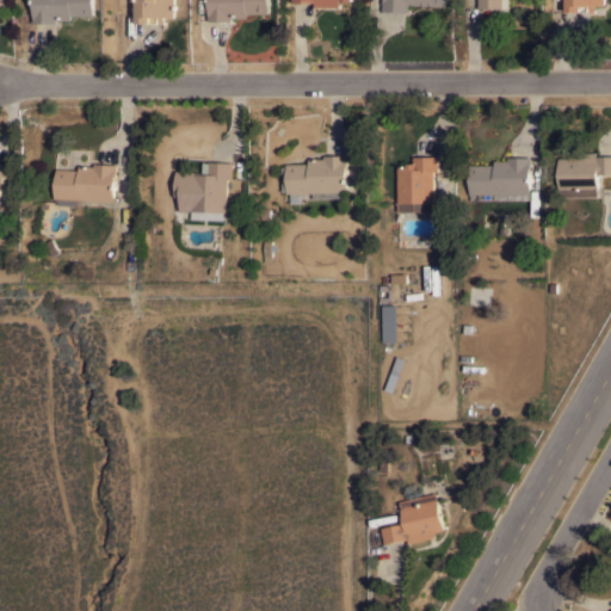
[(94,0),(94,14),(72,14),(72,19),(56,19),(56,22),(34,22),(34,0),(94,0)]
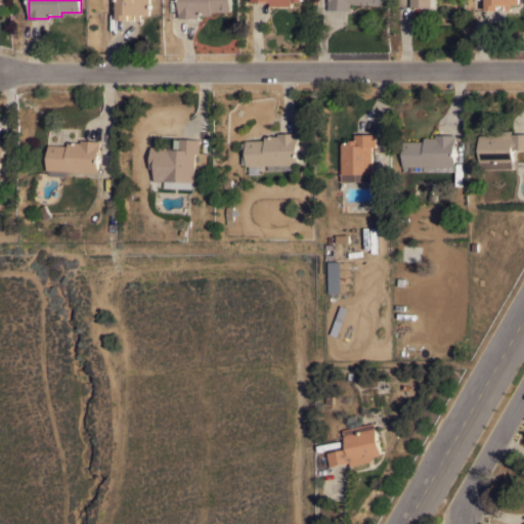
[(150,0),(150,14),(142,14),(142,20),(136,19),(136,18),(130,18),(130,19),(118,18),(118,0),(150,0)]
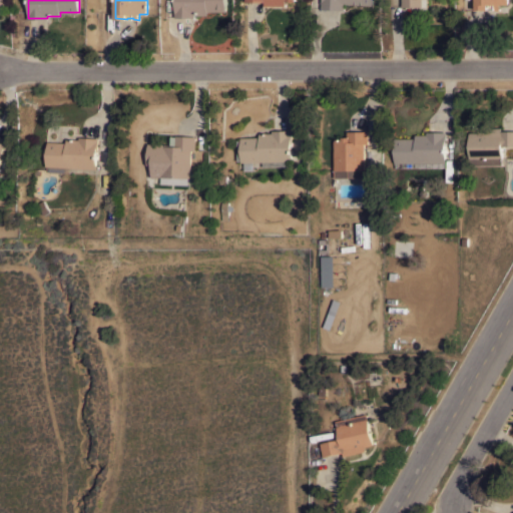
[(226,0),(226,10),(207,10),(207,14),(194,14),(194,17),(174,17),(174,0),(226,0)]
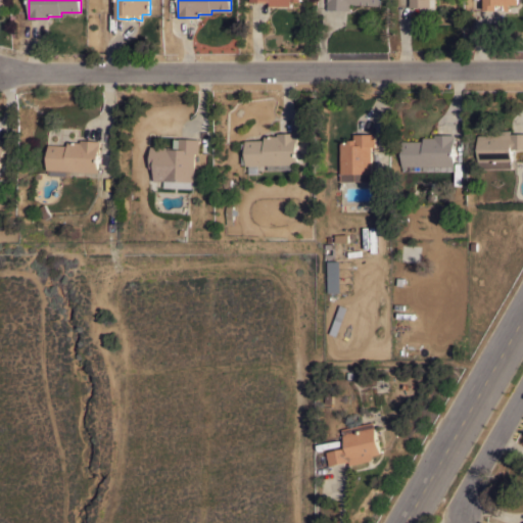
[(381,0),(381,5),(351,3),(351,9),(327,8),(327,0),(381,0)]
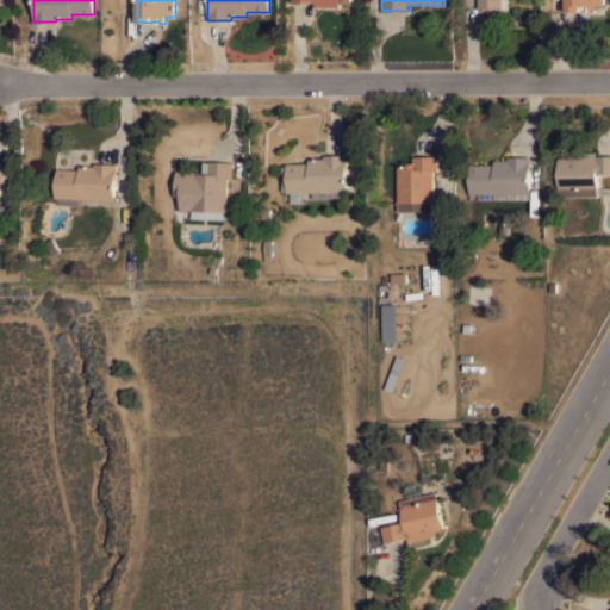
[(560,0),(604,0),(604,4),(593,5),(593,11),(587,12),(587,10),(566,11),(566,5),(560,5),(560,0)]
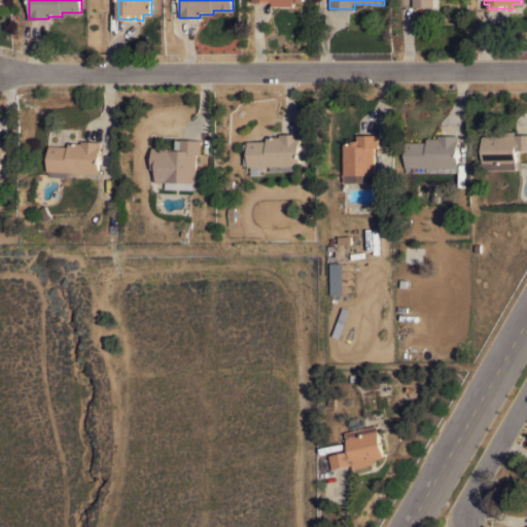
[(482,169),(481,136),(491,136),(491,131),(515,131),(515,134),(526,133),(526,149),(516,149),(516,169),(482,169)]
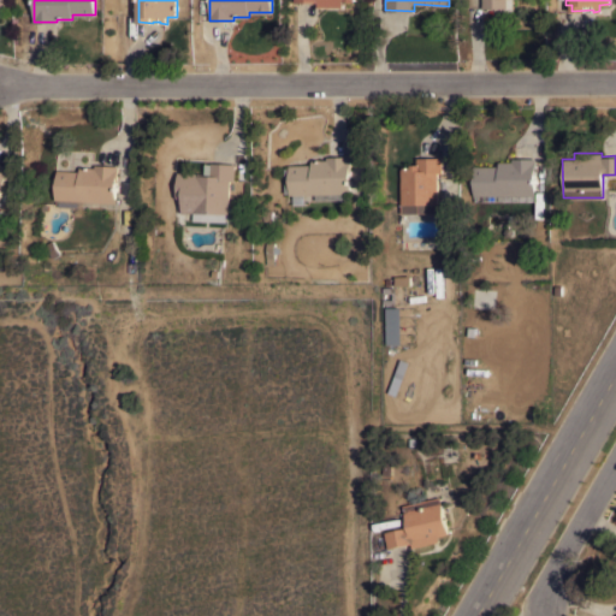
[(304,194),(304,197),(294,197),(294,194),(289,194),(289,164),(312,164),(312,159),(327,159),(327,155),(351,155),(351,166),(351,193),(304,194)]
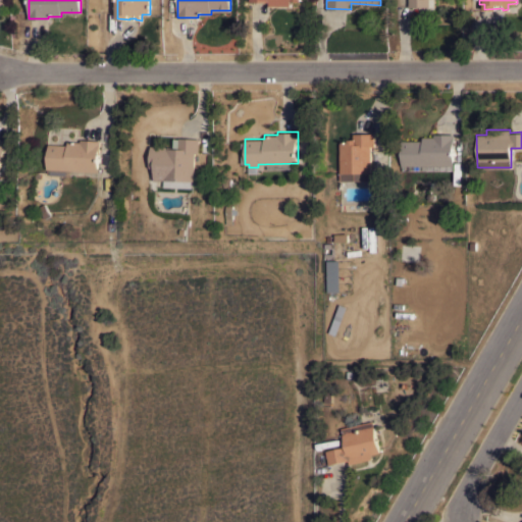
[(340,143),(349,142),(349,139),(353,139),(353,133),(374,133),(375,146),(371,146),(372,179),(341,180),(340,143)]
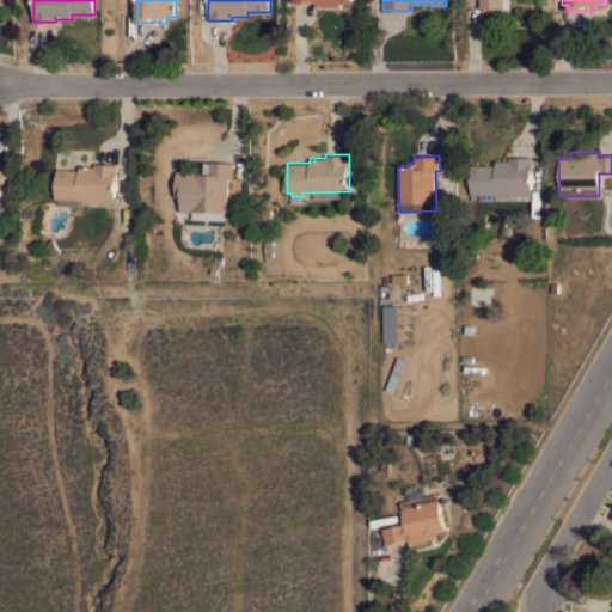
[(470,165),(495,164),(495,160),(508,160),(508,157),(532,157),(533,165),(532,165),(532,194),(495,194),(495,200),(471,200),(471,194),(470,194),(470,165)]
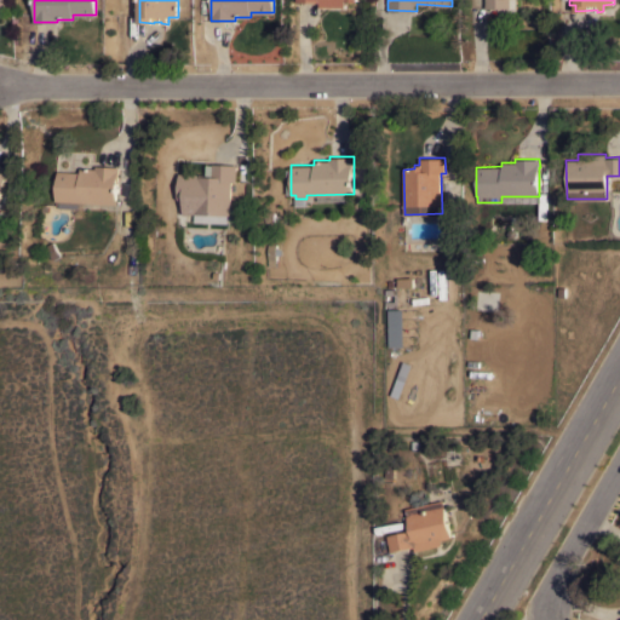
[(195,220),(195,213),(193,213),(193,214),(182,213),(183,199),(177,199),(178,172),(212,174),(212,162),(237,164),(237,182),(233,181),(231,214),(229,213),(229,223),(195,220)]
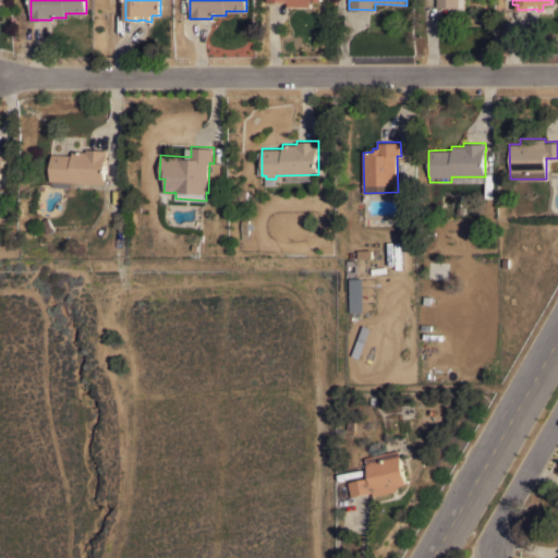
[(49,180),(50,154),(71,155),(72,150),(85,150),(85,148),(108,149),(108,161),(107,161),(106,183),(49,180)]
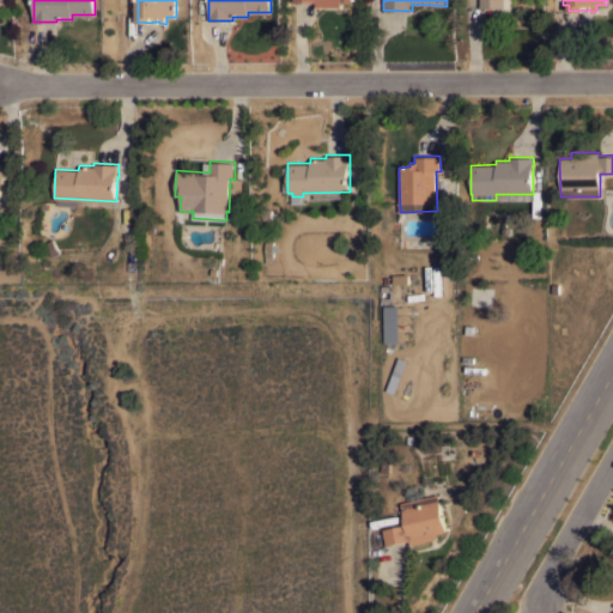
[(0,199),(0,167),(10,171),(0,199)]
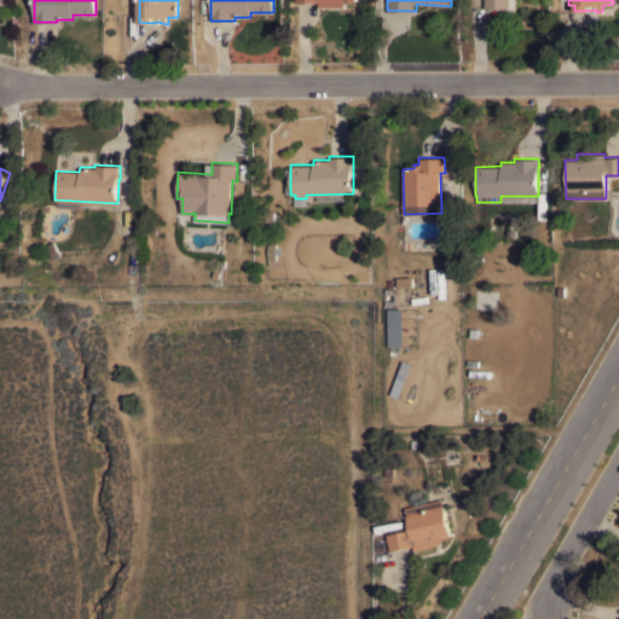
[(508,213),(508,226),(491,226),(490,214),(508,213)]
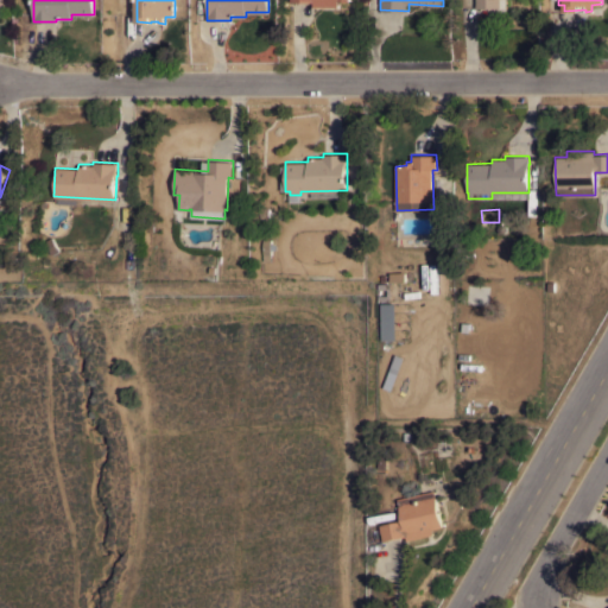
[(519,210),(519,222),(505,222),(505,210),(519,210)]
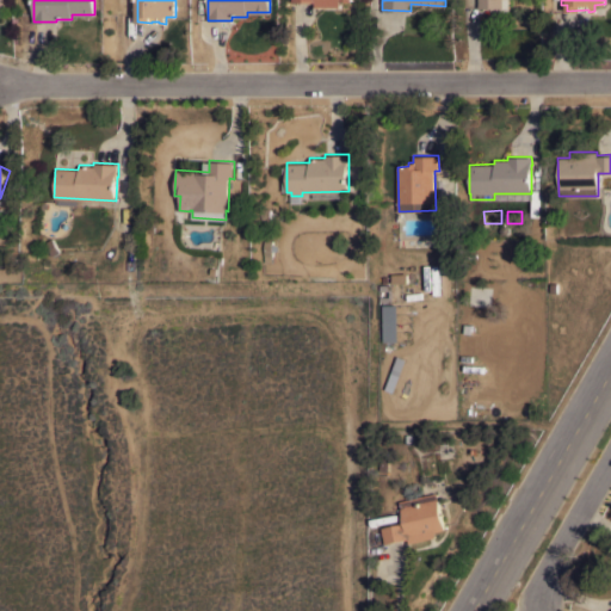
[(264,239),(272,239),(272,245),(276,245),(277,251),(272,251),(272,261),(264,261),(264,239)]
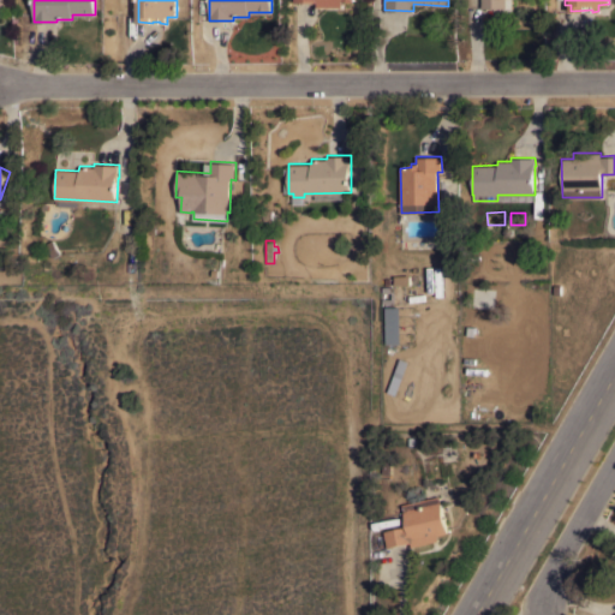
[(394,304),(382,304),(382,285),(394,285),(394,304)]
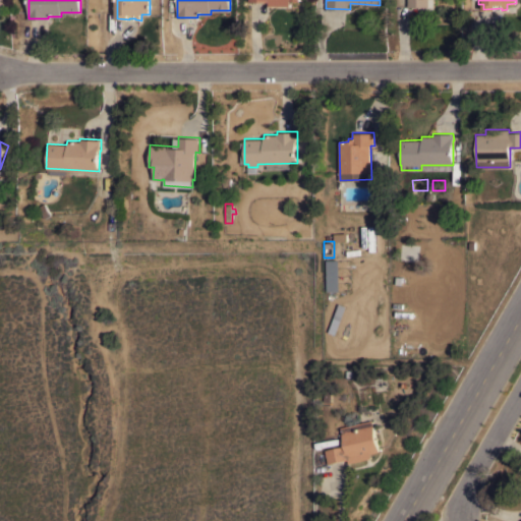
[(340,290),(327,290),(326,259),(339,258),(340,290)]
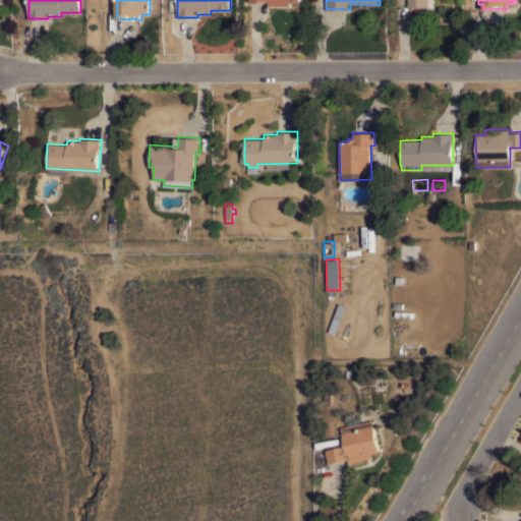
[(339,302),(347,305),(336,334),(329,331),(339,302)]
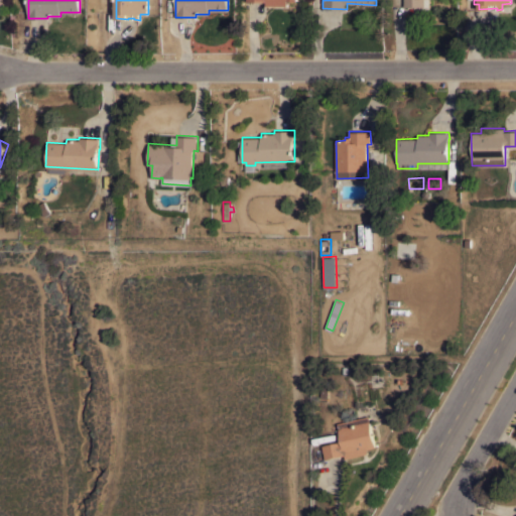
[(409,320),(409,331),(394,331),(394,320),(409,320)]
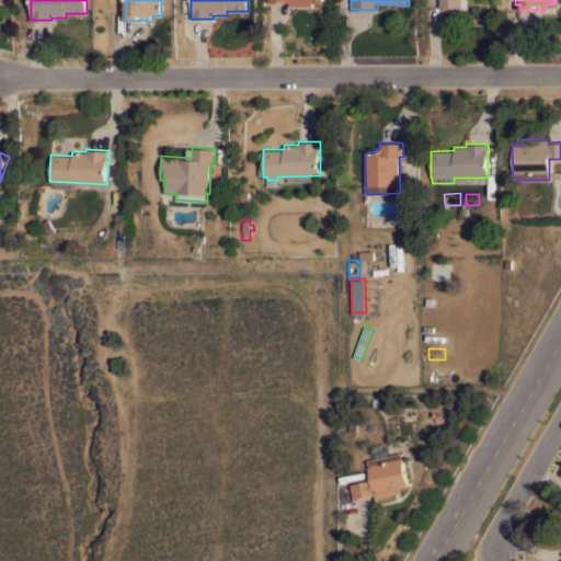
[(376,497),(375,494),(354,499),(351,484),(371,479),(367,460),(401,451),(409,485),(399,488),(400,492),(376,497)]
